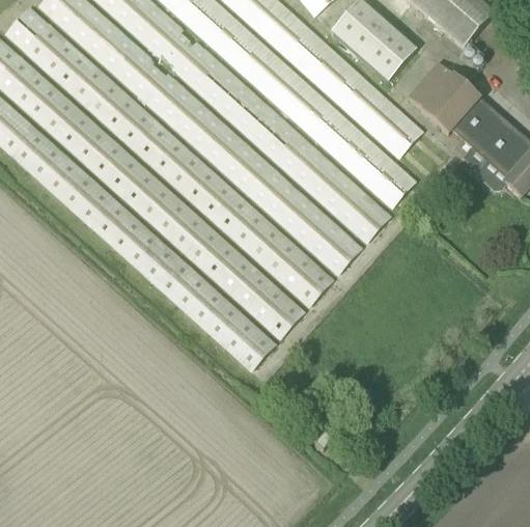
[(86,0),(367,240),(390,212),(389,211),(415,181),(392,161),(423,126),(276,0),(86,0)]
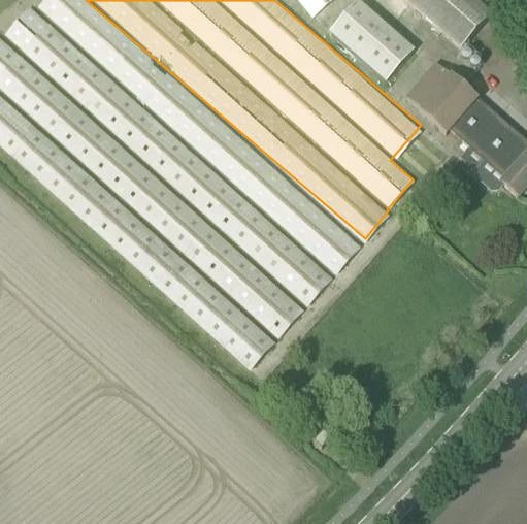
[(291,0),(301,13),(320,0),(291,0)]
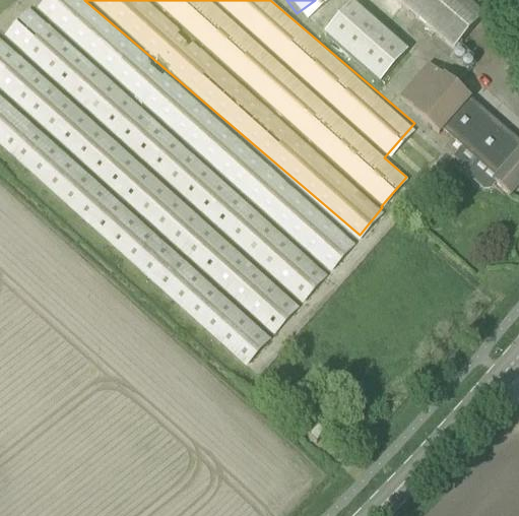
[(399,0),(453,48),(481,14),(465,0),(399,0)]
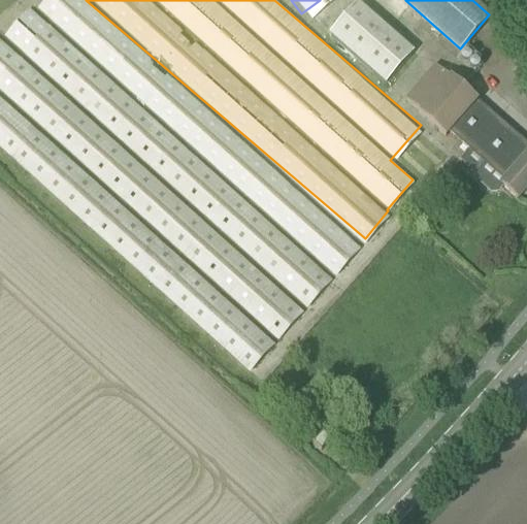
[(413,52),(356,2),(328,36),(384,85),(413,52)]
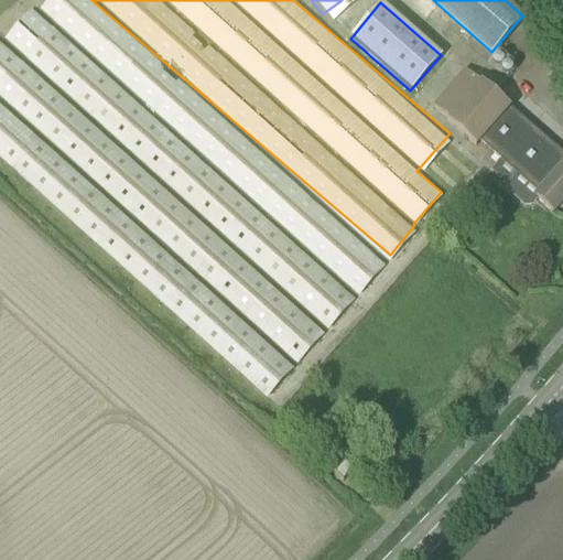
[(475,143),(477,140),(508,105),(510,104),(480,78),(446,118),(475,143)]
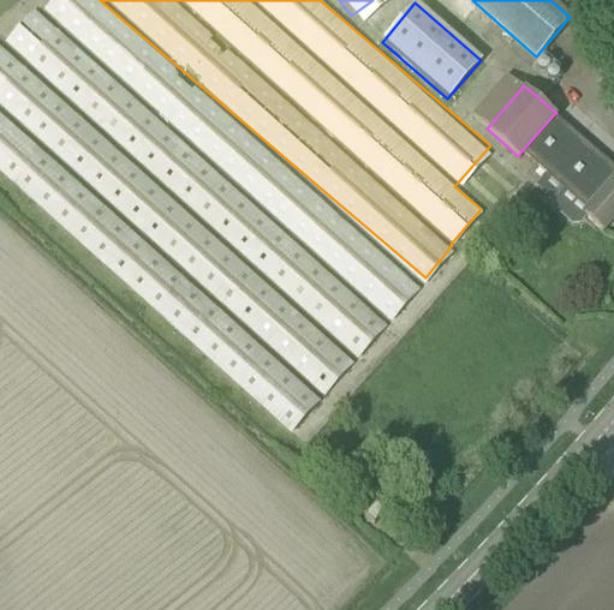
[(613,167),(554,114),(520,153),(562,187),(552,199),(552,207),(571,223),(579,222),(585,214),(601,228),(609,219),(613,221),(613,219),(613,167)]
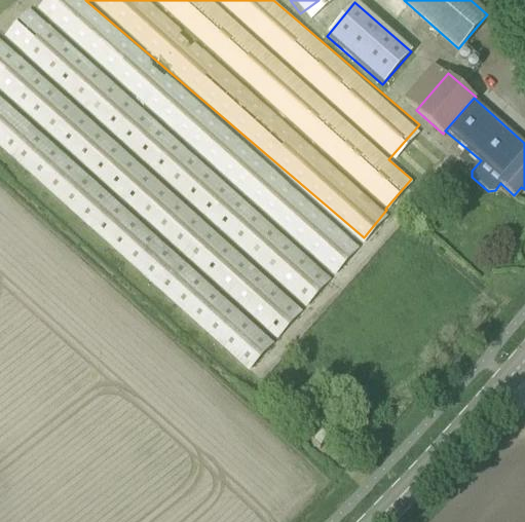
[(319,447),(328,436),(320,429),(310,440),(319,447)]
